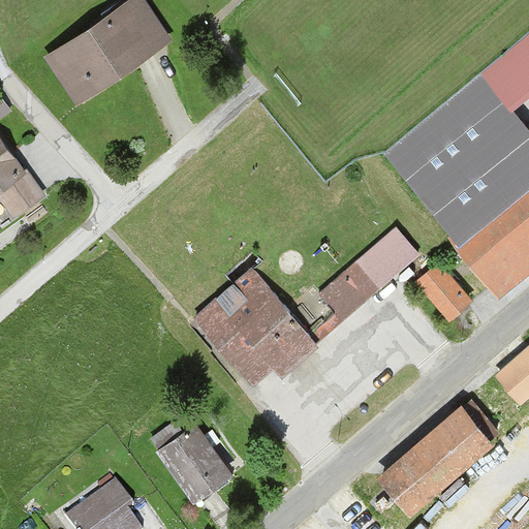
[(141,0),(128,0),(47,56),(78,100),(167,39),(141,0)]
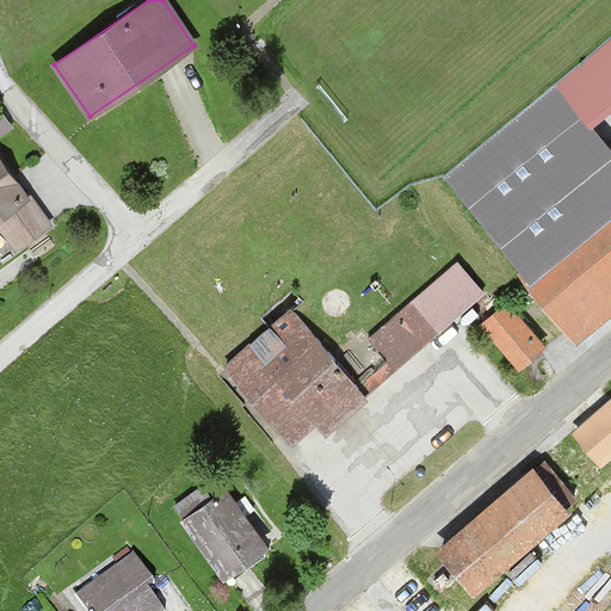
[(610,47),(561,90),(592,125),(610,109),(610,47)]
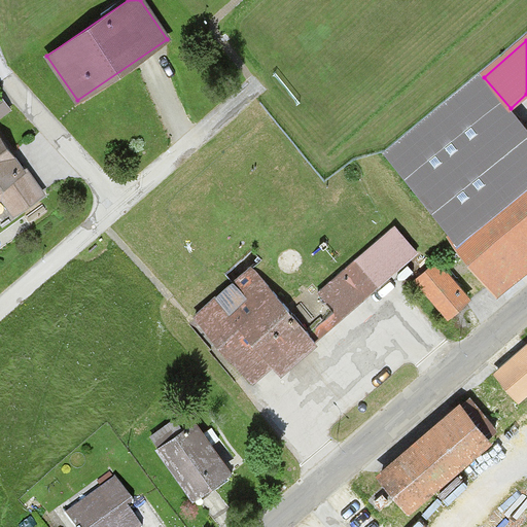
[(452,223),(443,232),(497,297),(526,273),(526,149),(508,128),(477,153),(501,183),(475,205),(463,191),(441,210),(452,223)]
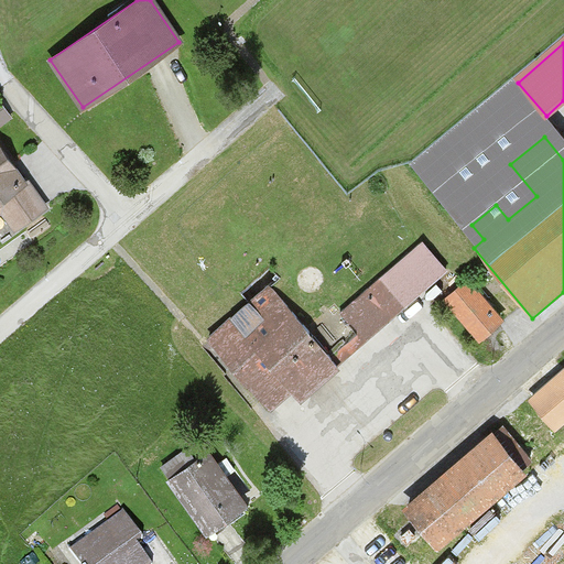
[(0,141),(0,213),(17,236),(51,209),(0,141)]
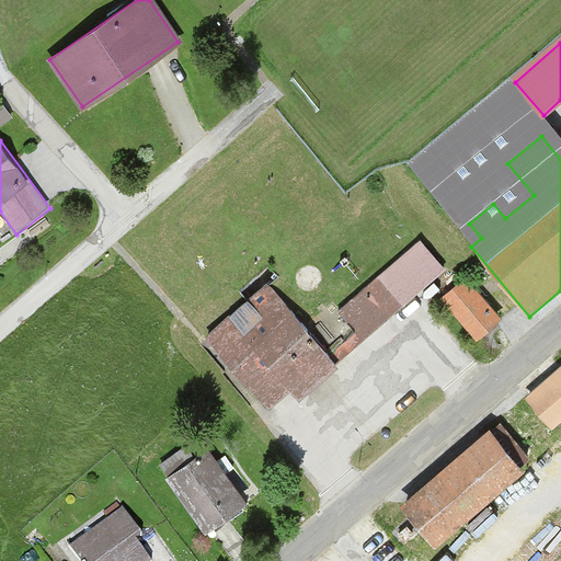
[(384,274),(340,309),(363,338),(407,302),(384,274)]
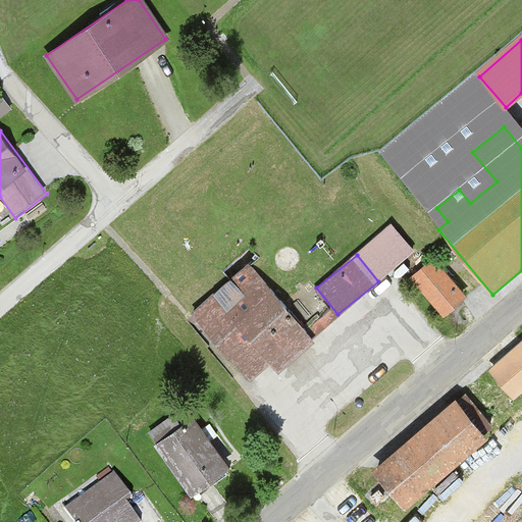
[(435,256),(409,277),(440,318),(468,297),(435,256)]
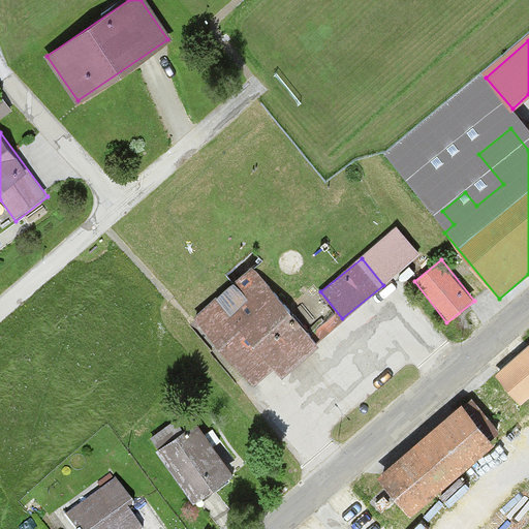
[(253,267),(193,319),(254,389),(275,371),(282,379),(321,345),(253,267)]
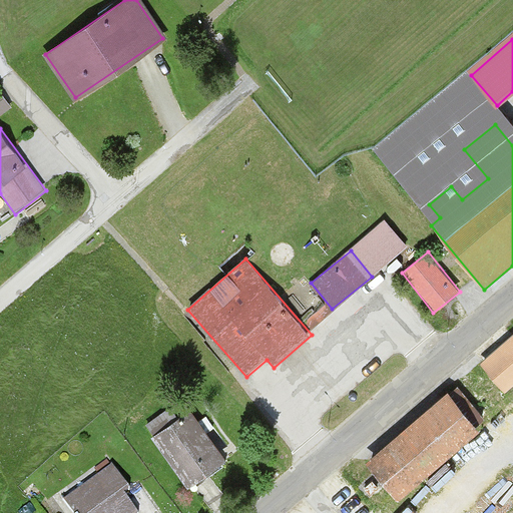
[(503,393),(512,384),(512,333),(478,363),(503,393)]
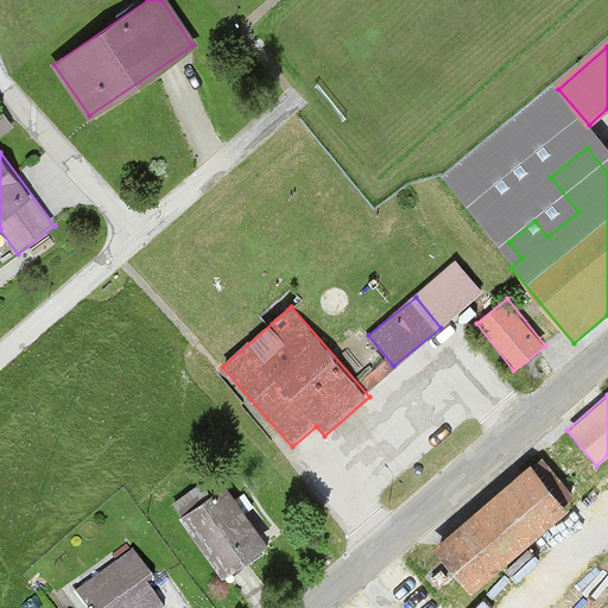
[(531,463),(435,545),(473,589),(569,508),(531,463)]
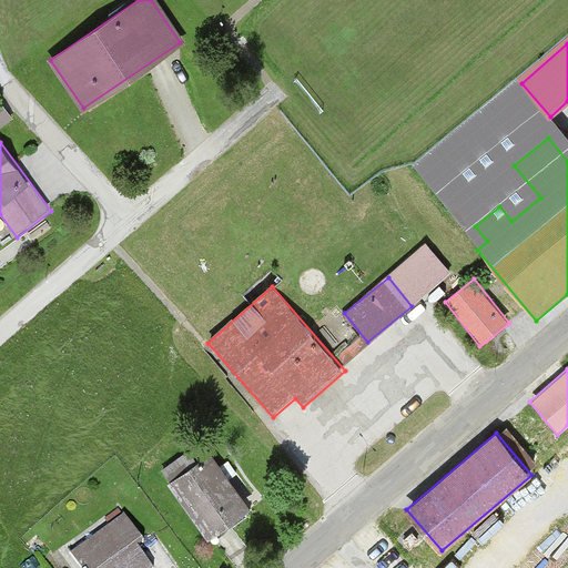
[(203,443),(160,474),(208,539),(251,508),(203,443)]
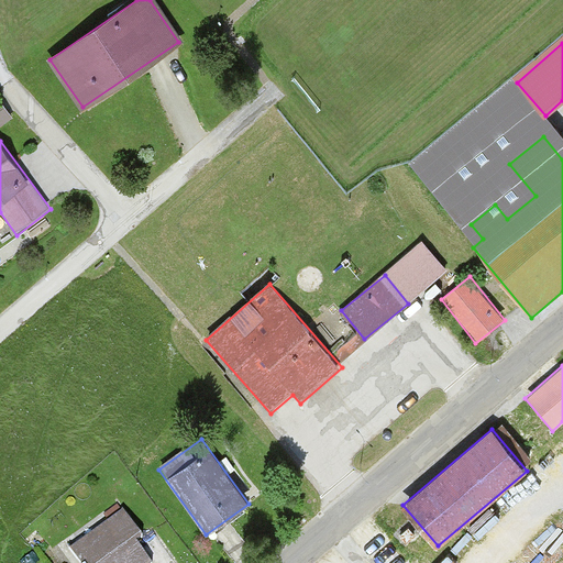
[(155,562),(120,509),(68,543),(81,562),(155,562)]
